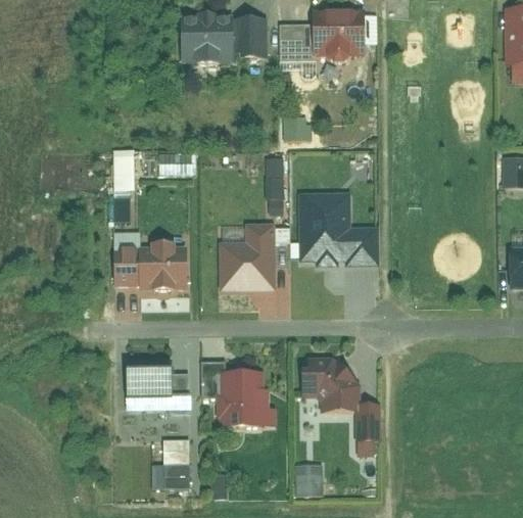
[(522,7),(504,7),(503,66),(513,66),(513,84),(522,83),(522,7)]
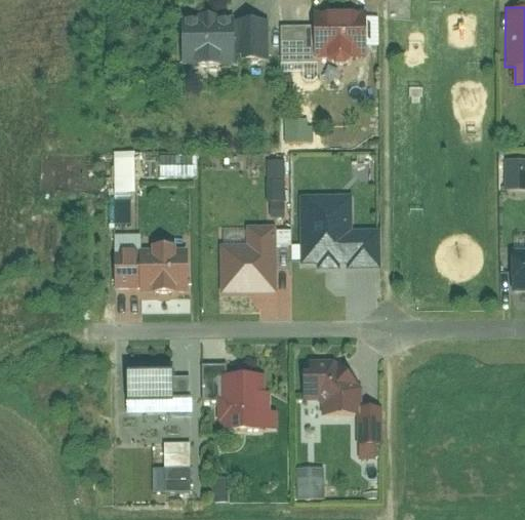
[(350,62),(352,57),(366,57),(367,8),(314,8),(314,56),(328,56),(331,62),(337,64),(344,64),(350,62)]
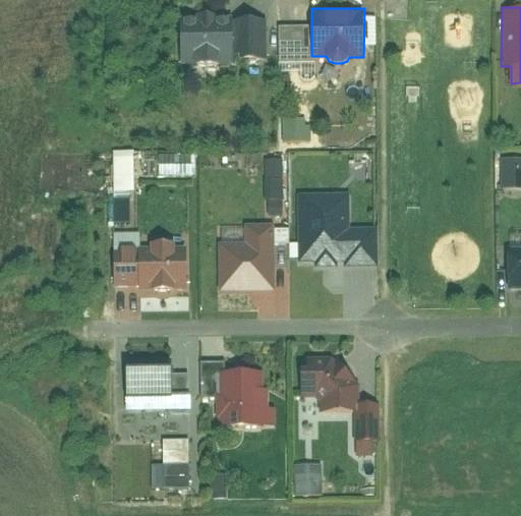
[(179,61),(231,61),(231,13),(179,14),(179,61)]
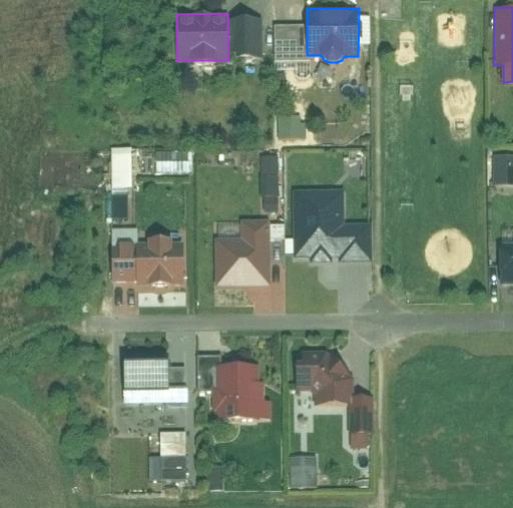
[(131,145),(111,146),(112,184),(131,183),(131,145)]
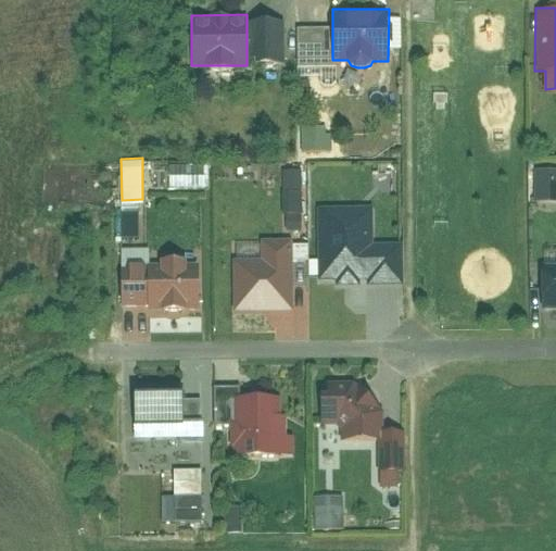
[(167,162),(167,186),(207,186),(209,162),(167,162)]
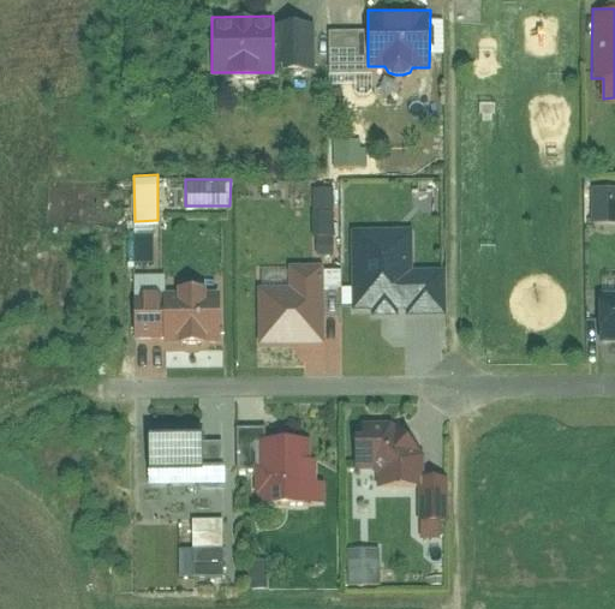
[(614,184),(587,184),(587,219),(614,219),(614,184)]
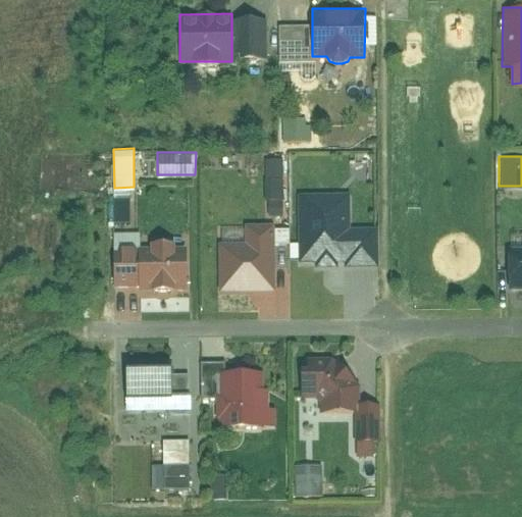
[(378,226),(352,227),(351,191),(298,192),(299,264),(316,264),(316,266),(338,266),(340,263),(345,263),(345,266),(379,266),(378,226)]
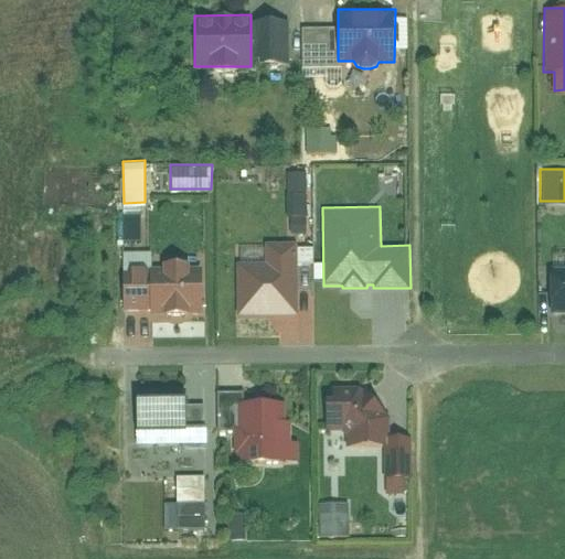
[(296,315),(294,244),(265,244),(266,262),(237,264),(237,316),(296,315)]
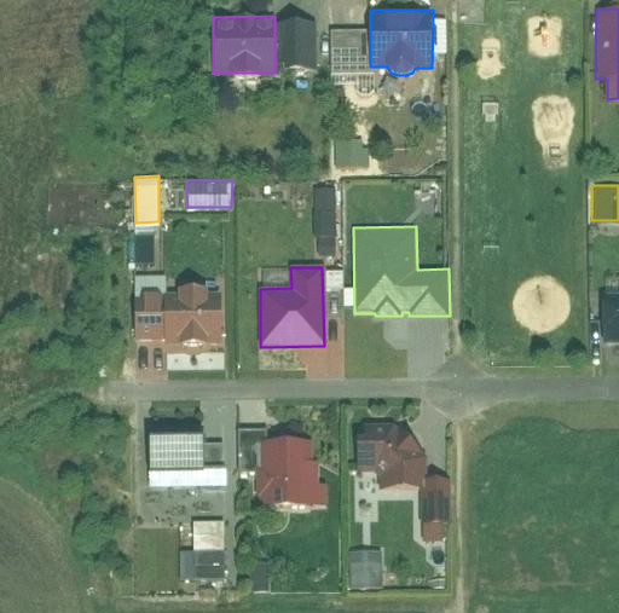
[(165,343),(221,342),(221,295),(210,295),(210,283),(178,283),(178,295),(134,295),(136,339),(165,339),(165,343)]
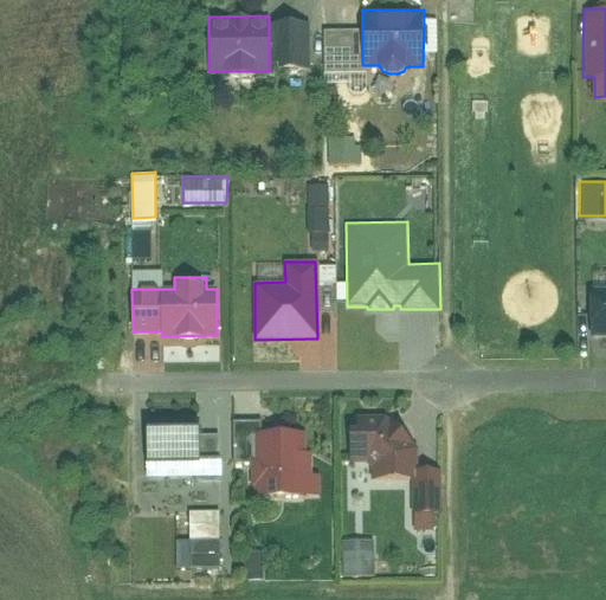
[(605,286),(590,286),(591,334),(605,334),(605,286)]
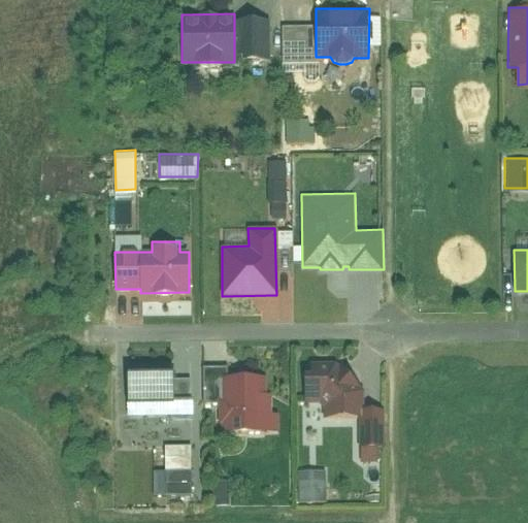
[(320,400),(323,404),(323,415),(357,414),(364,414),(364,404),(364,387),(336,360),(304,360),(305,401),(320,400)]
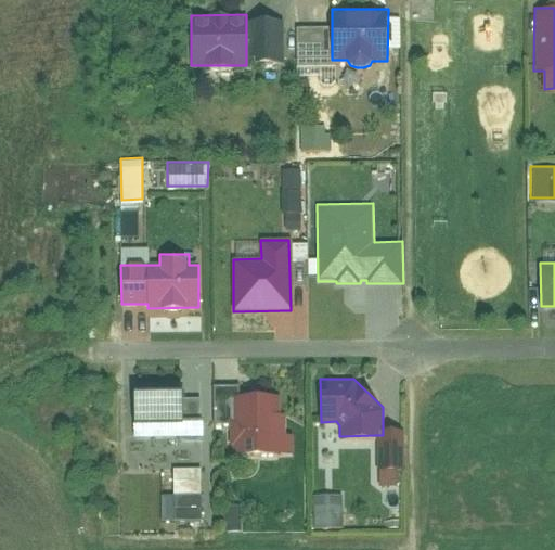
[(202,416),(183,416),(183,381),(132,381),(132,435),(202,435),(202,416)]
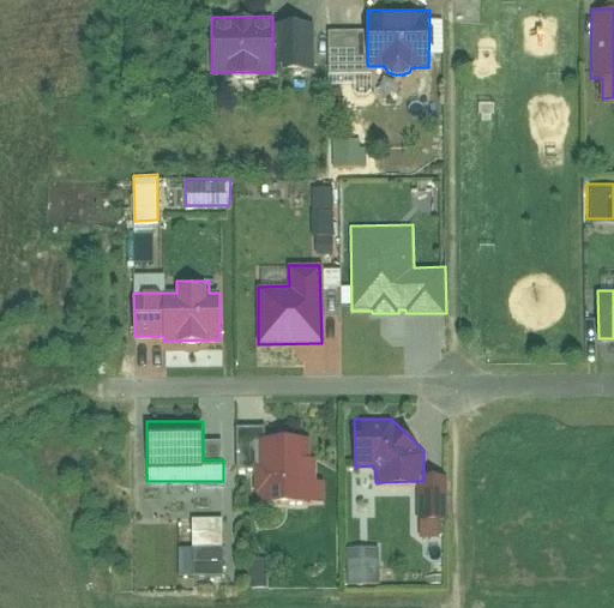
[(257,440),(262,440),(262,425),(236,425),(238,467),(254,467),(254,462),(258,464),(257,440)]
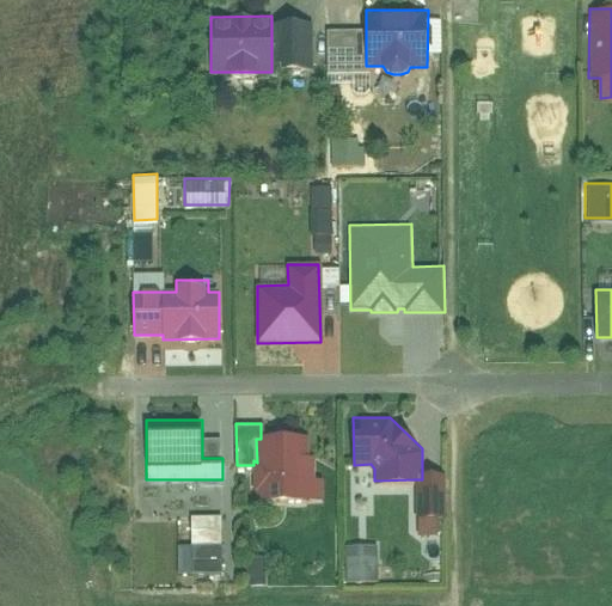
[(314,455),(308,455),(308,439),(261,439),(256,439),(257,463),(254,460),(254,465),(254,491),(257,489),(257,503),(308,503),(308,501),(322,501),(322,479),(314,479),(314,455)]
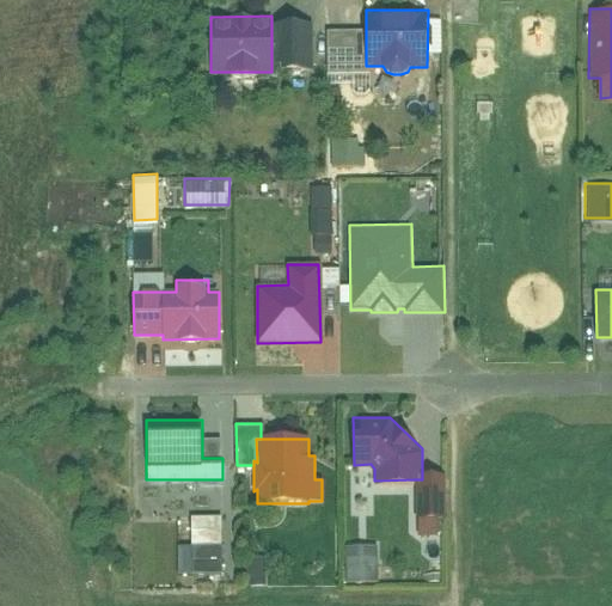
[(445,469),(422,469),(422,479),(414,479),(415,515),(417,515),(417,531),(438,531),(438,514),(446,514),(445,469)]
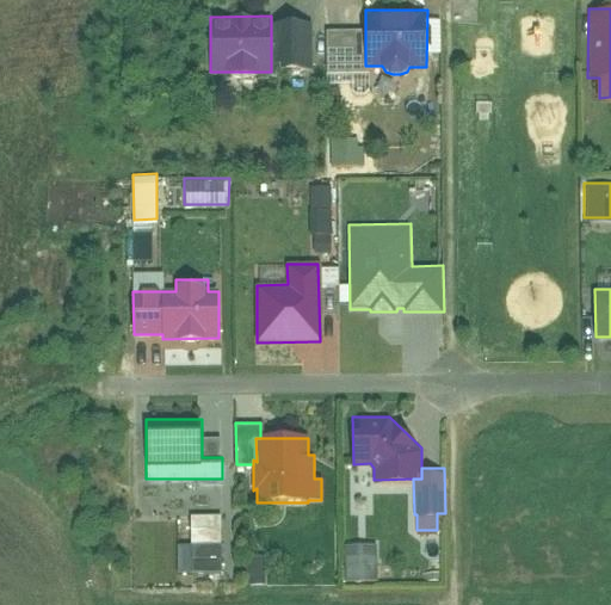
[(221,516),(191,516),(191,574),(221,573),(221,516)]
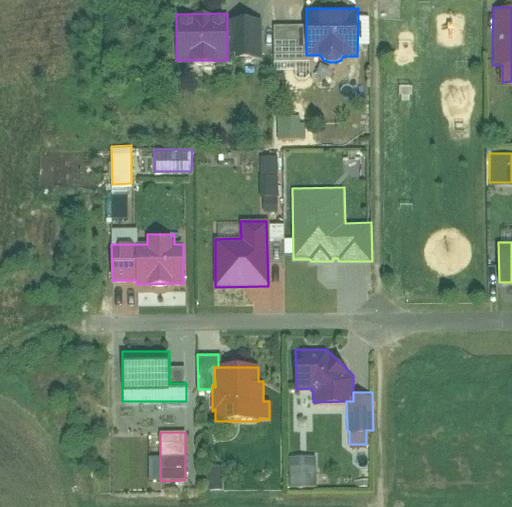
[(316,454),(289,455),(289,487),(316,486),(316,454)]
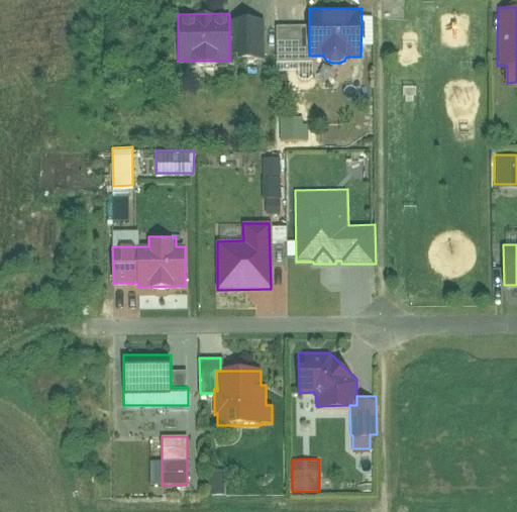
[(209,470),(209,493),(224,493),(224,470),(209,470)]
